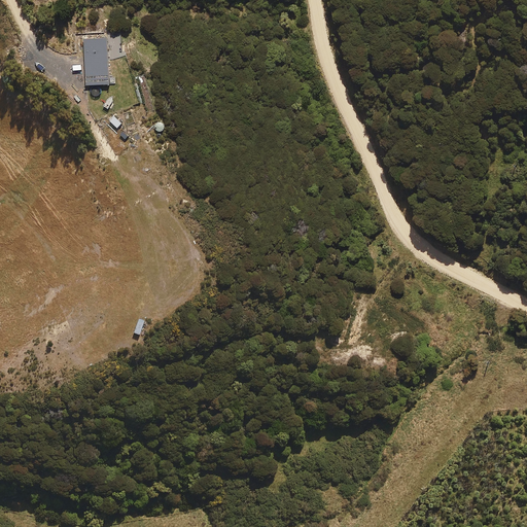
[(107,38),(83,39),(86,85),(110,84),(107,38)]
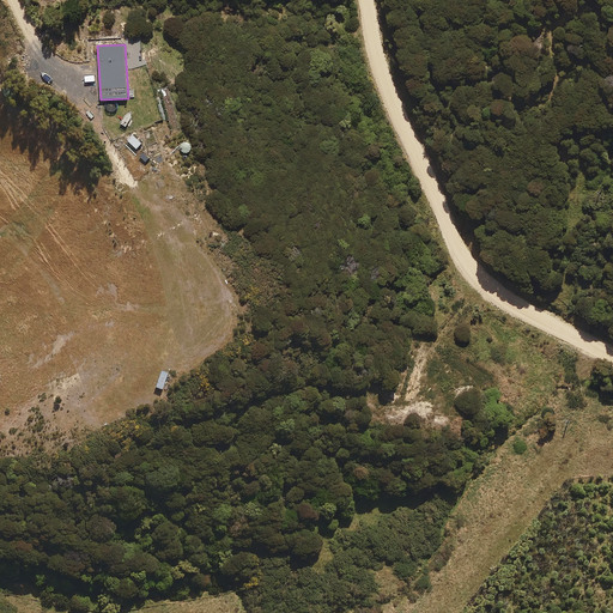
[(137,149),(141,143),(132,134),(127,140),(137,149)]
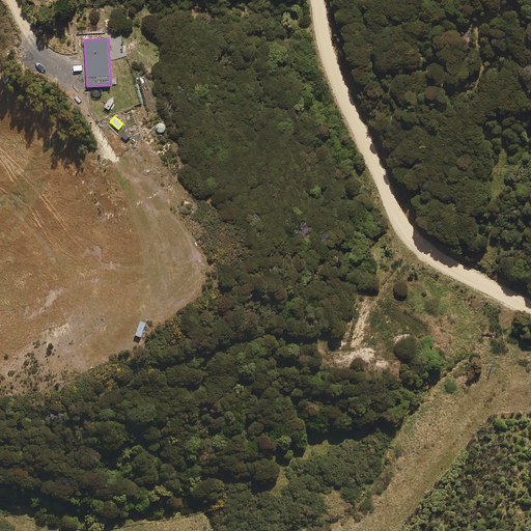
[(159,133),(166,130),(163,121),(155,126),(159,133)]
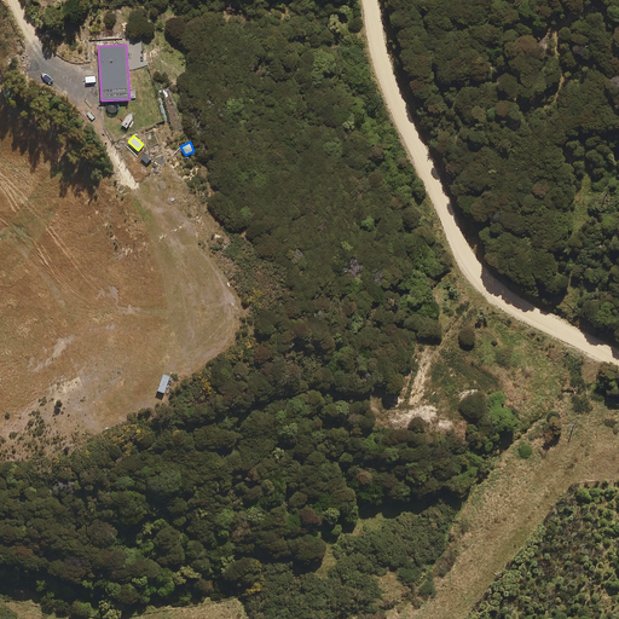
[(160,190),(171,183),(165,174),(155,181),(160,190)]
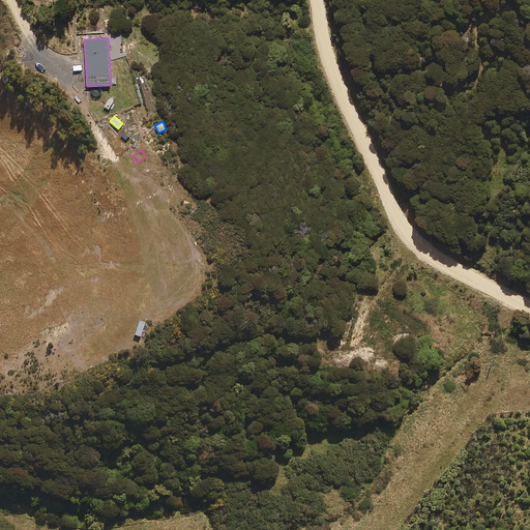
[(139,336),(144,323),(139,321),(134,334),(139,336)]
